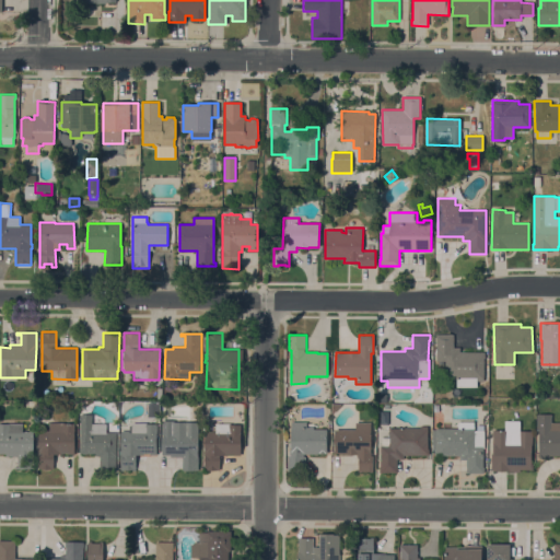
[(486,352),(486,359),(483,359),(483,381),(477,381),(477,387),(457,387),(457,380),(445,380),(445,361),(436,361),(436,341),(435,341),(435,335),(454,335),(454,348),(459,348),(459,352),(486,352)]
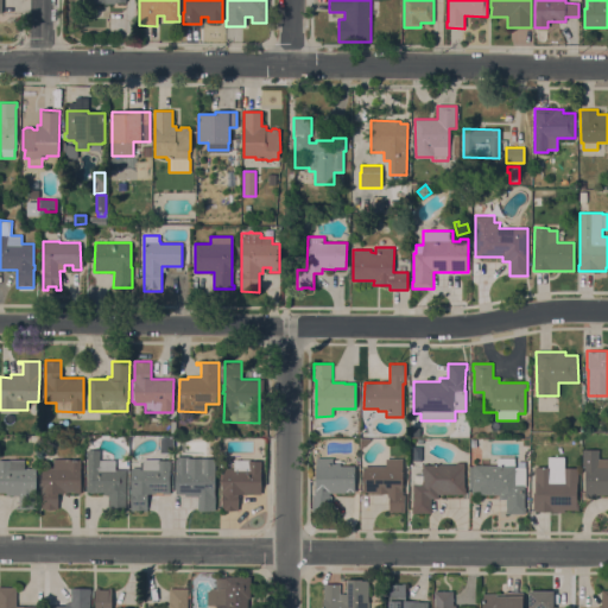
[(87,450),(100,450),(100,460),(115,460),(115,469),(126,469),(126,511),(108,511),(108,495),(105,495),(105,492),(87,492),(87,450)]
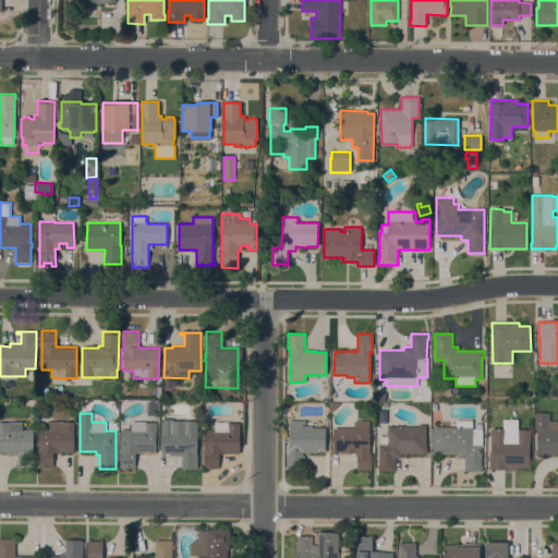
[(557,455),(548,455),(548,457),(537,457),(537,429),(535,429),(535,413),(549,413),(549,422),(557,422),(557,455)]
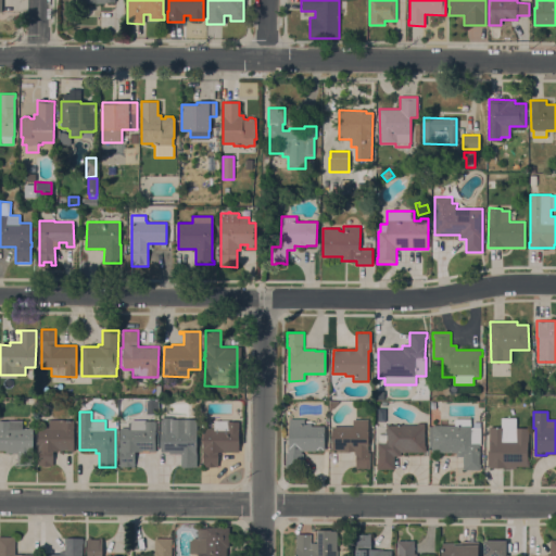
[(169,454),(169,452),(161,452),(161,417),(173,418),(173,419),(197,419),(197,467),(180,467),(181,454),(169,454)]
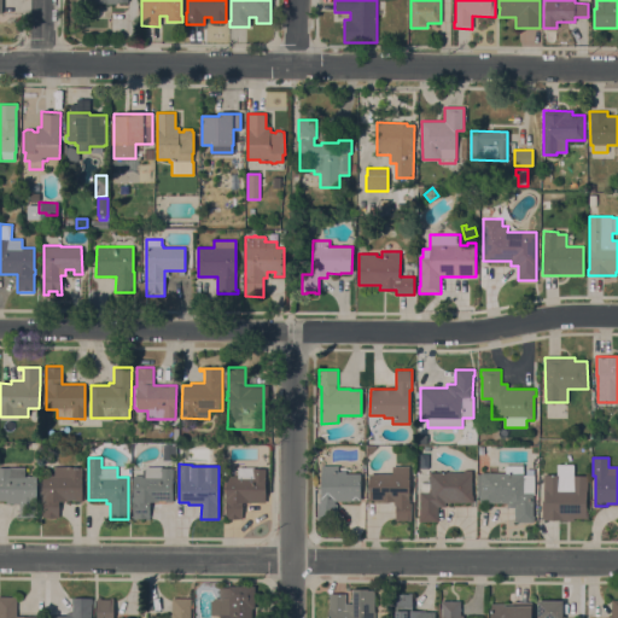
[(558,476),(558,465),(573,465),(573,476),(588,476),(588,491),(587,491),(587,512),(588,512),(588,519),(575,518),(575,522),(560,522),(560,519),(542,519),(542,501),(543,501),(543,474),(558,476)]
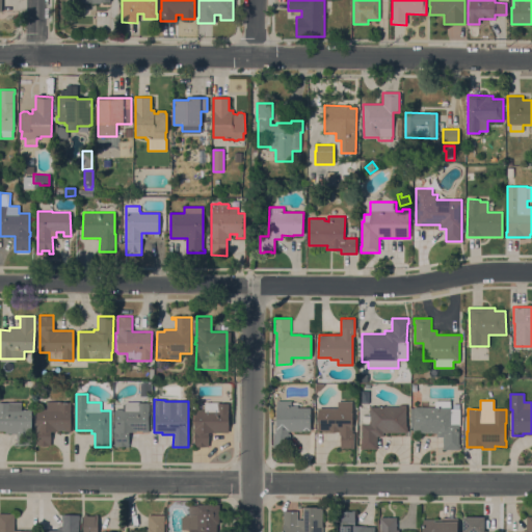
[(31,410),(31,431),(32,431),(32,446),(17,446),(17,433),(5,433),(5,431),(0,431),(0,402),(8,402),(8,401),(21,401),(21,409),(31,410)]
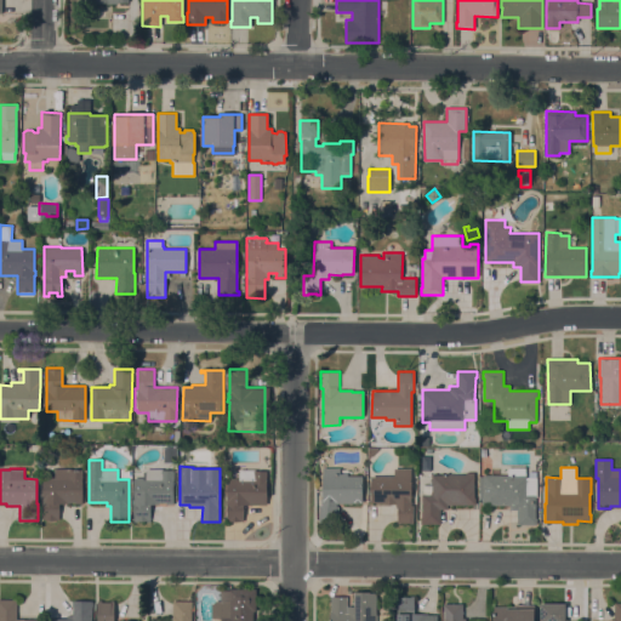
[(55,468),(70,468),(70,469),(83,469),(83,503),(75,503),(75,502),(68,502),(68,503),(60,503),(60,520),(43,519),(43,477),(55,478),(55,468)]
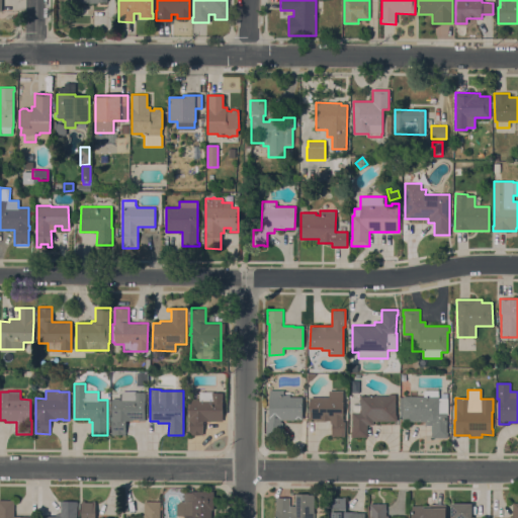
[(121,399),(121,391),(136,391),(136,393),(145,393),(145,401),(145,421),(139,421),(139,419),(133,419),(133,421),(125,421),(125,436),(122,435),(122,434),(114,434),(114,436),(111,436),(111,399),(121,399)]
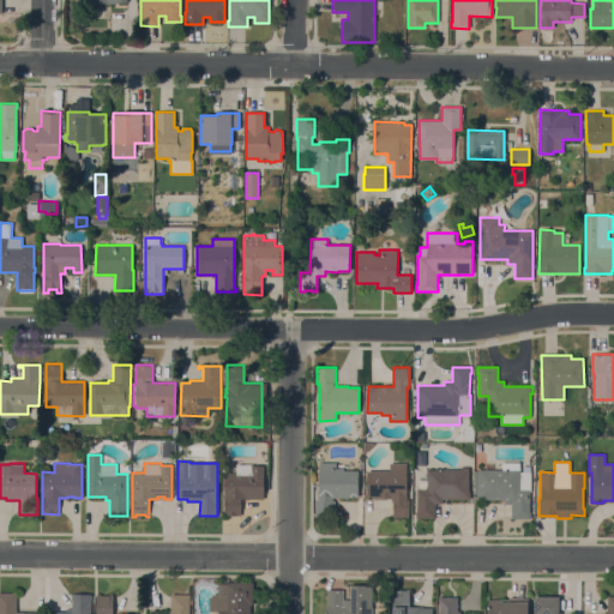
[(336,463),(336,469),(344,468),(344,471),(359,470),(359,497),(348,497),(349,498),(333,498),(333,500),(335,500),(335,516),(315,517),(315,499),(318,499),(318,494),(319,494),(319,463),(336,463)]
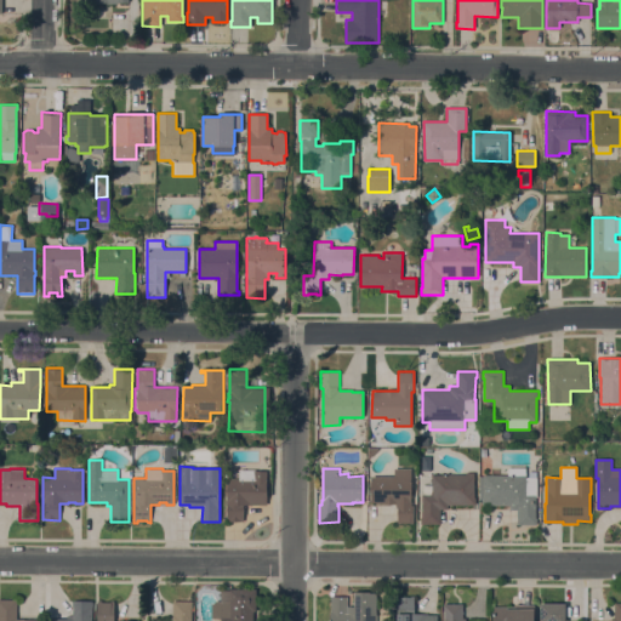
[(394,477),(394,468),(411,468),(411,501),(411,506),(414,506),(414,524),(398,524),(398,508),(396,508),(396,503),(371,503),(371,477),(394,477)]
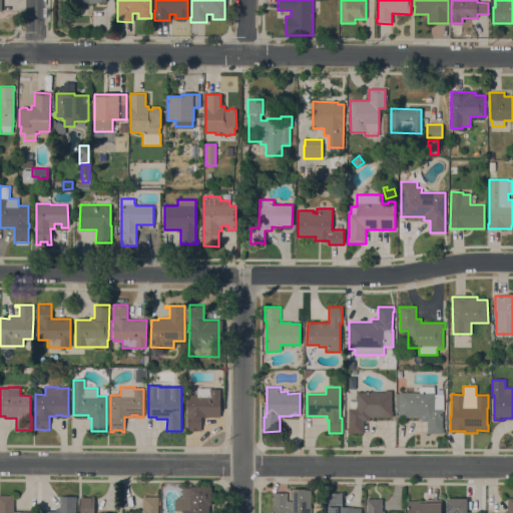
[(197,396),(197,388),(210,388),(210,389),(220,389),(220,417),(201,417),(201,431),(187,430),(188,396),(197,396)]
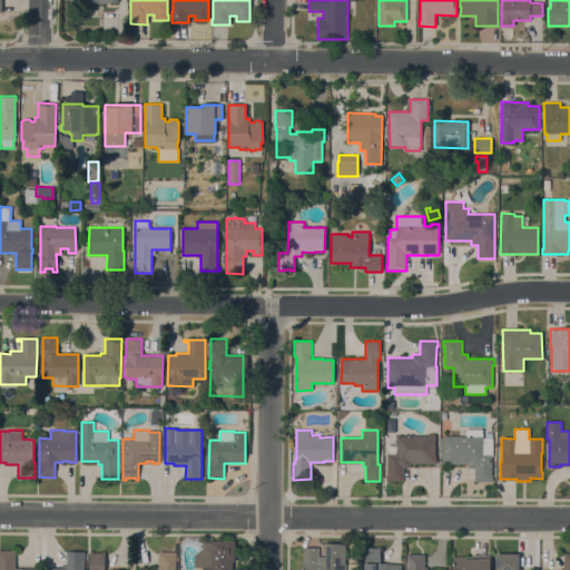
[(428,435),(428,434),(435,434),(435,457),(436,457),(436,463),(411,463),(411,468),(404,468),(404,482),(386,482),(385,474),(387,474),(387,454),(396,454),(396,436),(428,435)]
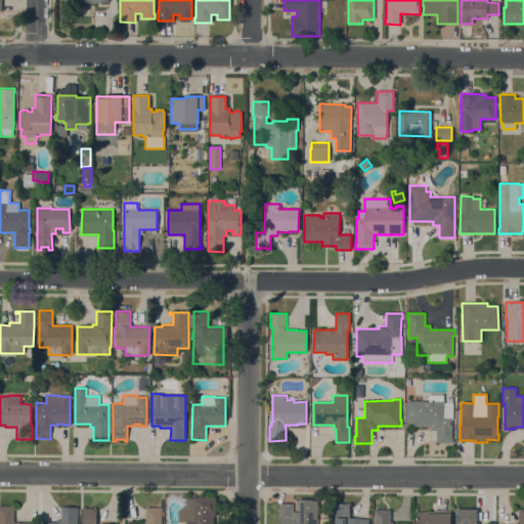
[(444,401),(444,403),(453,403),(453,420),(451,420),(451,436),(453,436),(453,442),(436,442),(437,430),(430,430),(430,426),(406,426),(406,420),(404,420),(404,402),(407,402),(407,400),(444,401)]
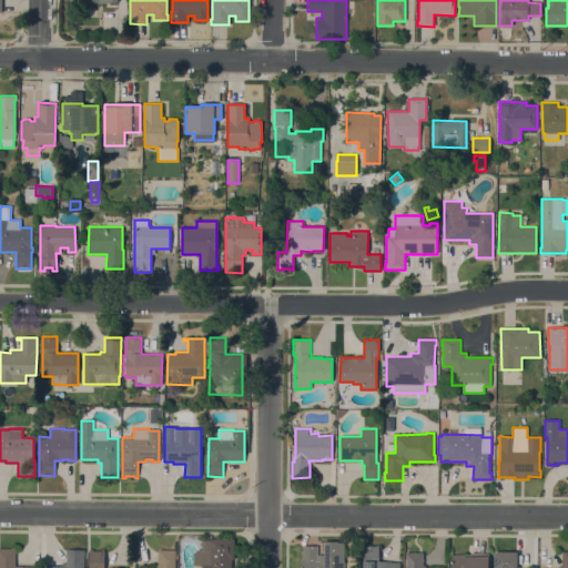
[(202,539),(211,539),(211,538),(234,539),(234,547),(232,547),(232,567),(193,567),(193,551),(195,551),(198,549),(202,549),(202,539)]
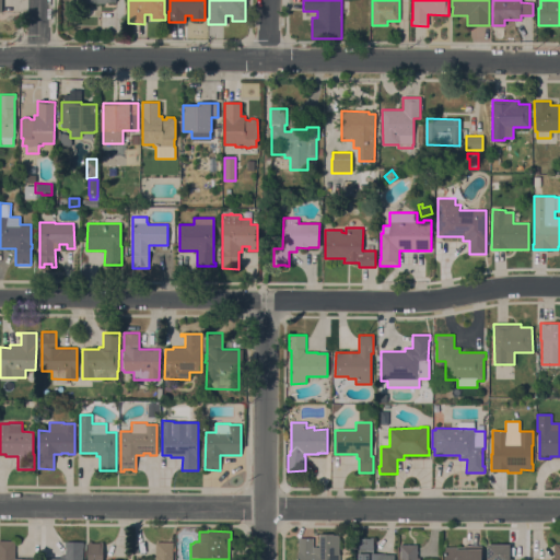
[(313,553),(314,553),(314,546),(319,546),(319,533),(334,533),(334,535),(340,535),(340,555),(341,555),(340,559),(298,559),(298,550),(299,550),(299,538),(313,538),(313,553)]
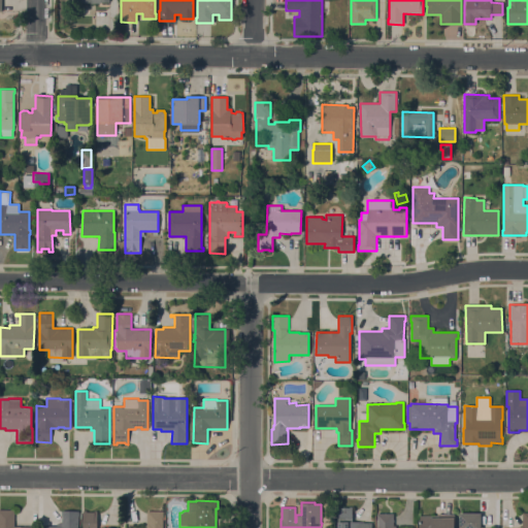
[(338,527),(338,523),(338,506),(352,507),(352,521),(363,523),(371,523),(371,527),(338,527)]
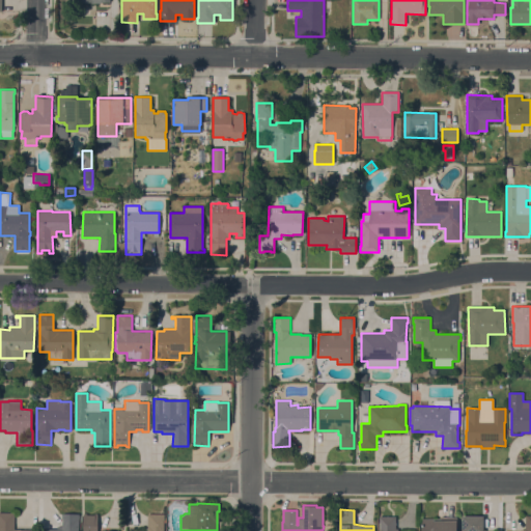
[(15,529),(35,529),(35,530),(0,530),(0,512),(15,512),(15,529)]
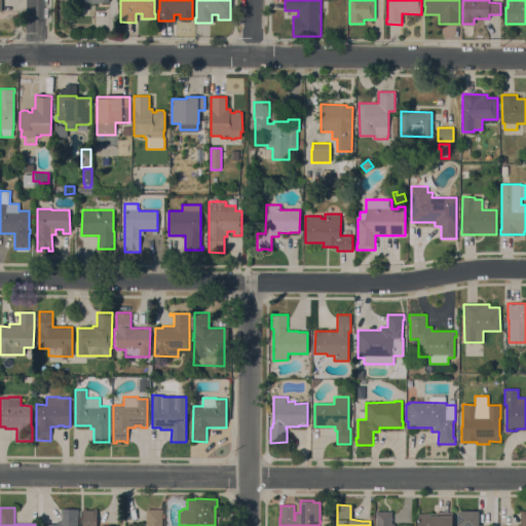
[(78,525),(42,525),(42,524),(57,524),(57,522),(62,522),(62,509),(78,510),(78,525)]
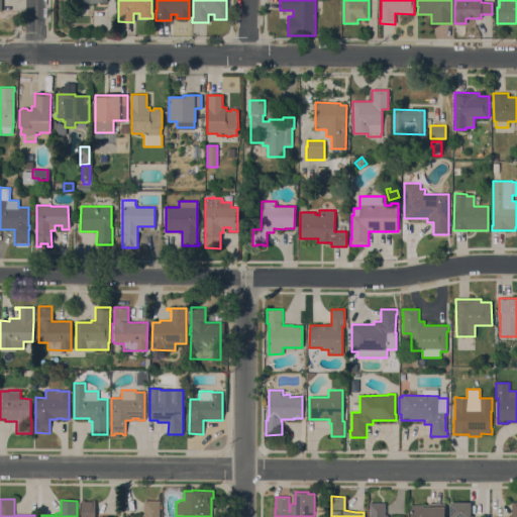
[(81,516),(82,500),(84,500),(84,501),(93,502),(93,500),(96,500),(95,516),(81,516)]
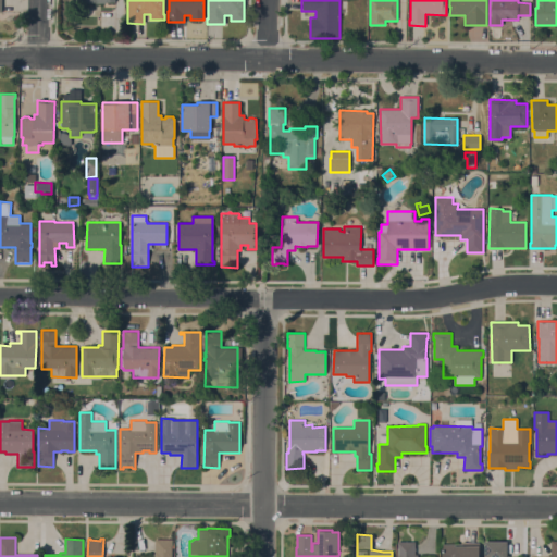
[(155,556),(155,540),(172,540),(172,556),(155,556)]
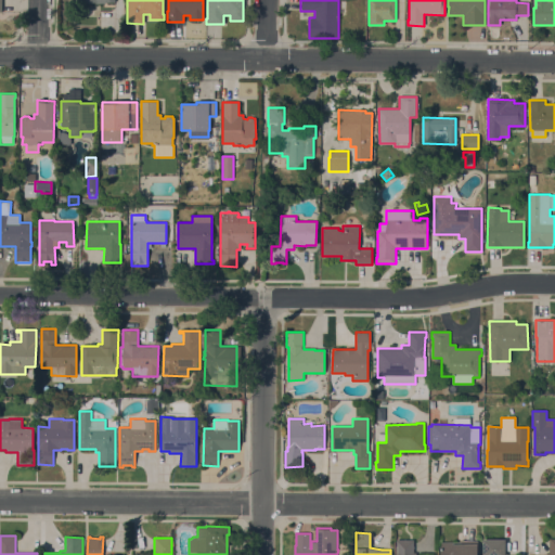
[(483,554),(483,539),(505,540),(505,554),(483,554)]
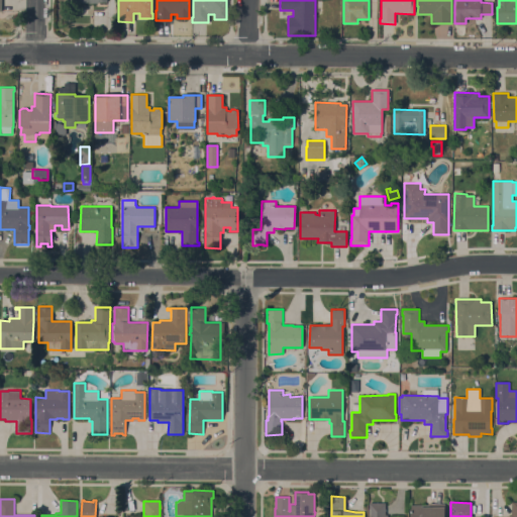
[(370,516),(370,509),(369,509),(369,503),(386,503),(385,515),(388,515),(388,516),(370,516)]
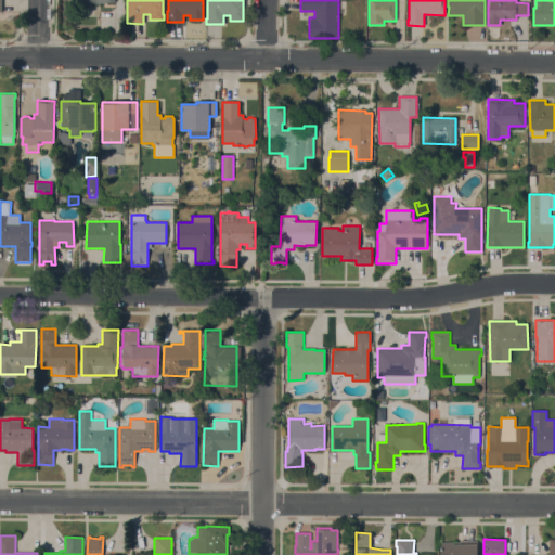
[(441,554),(441,542),(452,542),(452,541),(478,541),(478,554),(441,554)]
